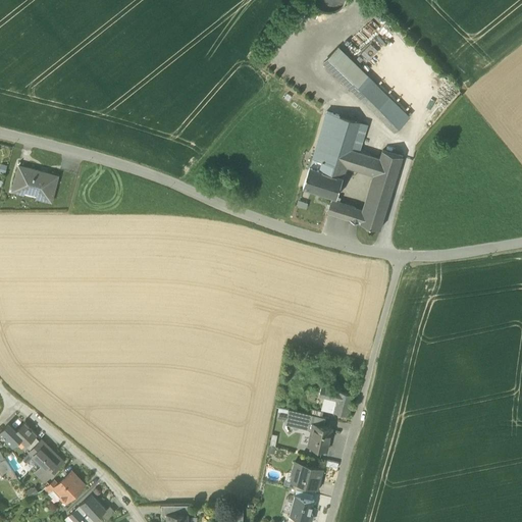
[(325,14),(329,14),(332,13),(335,12),(338,11),(342,8),(344,6),(346,3),(346,0),(310,0),(311,1),(312,4),(314,7),(316,9),(319,11),(322,13),(325,14)]
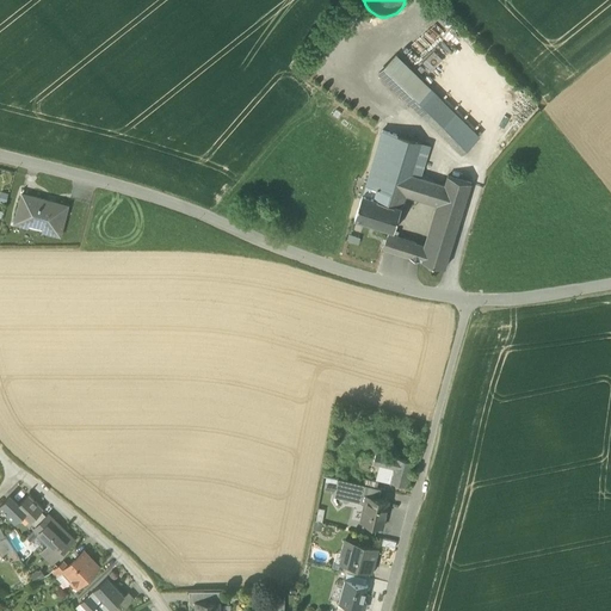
[(380,73),(413,106),(431,88),(396,55),(380,73)]
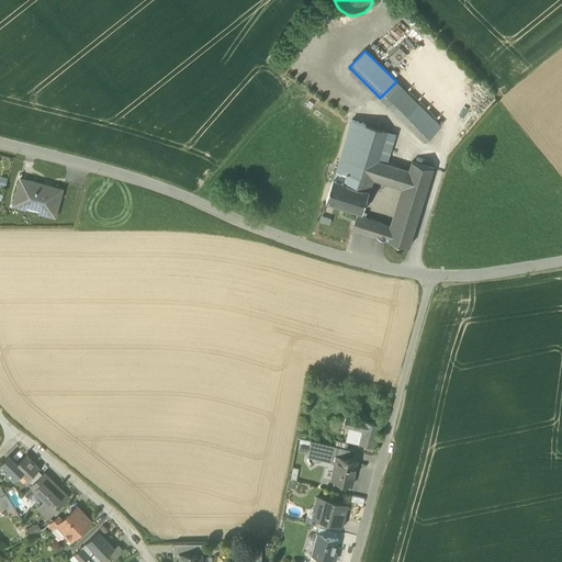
[(380,98),(416,134),(433,117),(396,81),(380,98)]
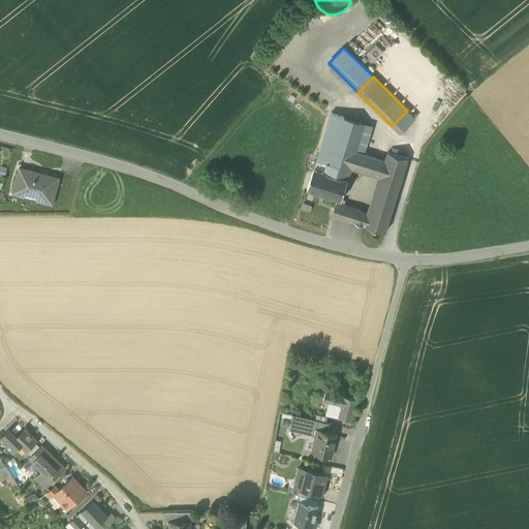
[(414,118),(407,111),(392,126),(400,133),(414,118)]
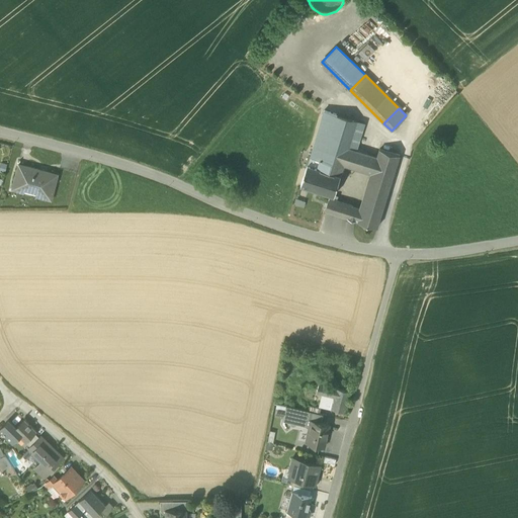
[(326,150),(339,154),(342,146),(349,148),(357,120),(324,110),(318,132),(314,146),(326,150)]
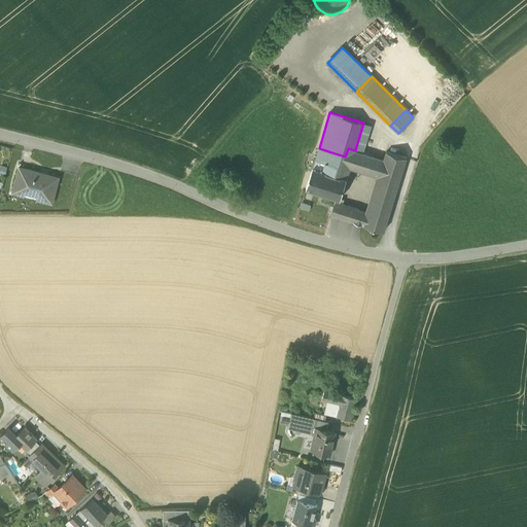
[(355,150),(363,152),(372,126),(363,123),(355,150)]
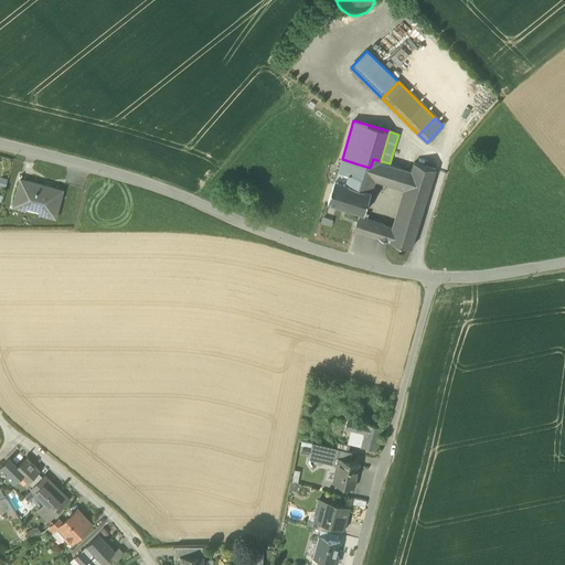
[(342,159),(339,170),(348,173),(347,179),(349,180),(348,183),(336,180),(328,202),(360,212),(359,216),(363,219),(364,213),(369,201),(352,196),(359,172),(352,170),(355,163),(342,159)]
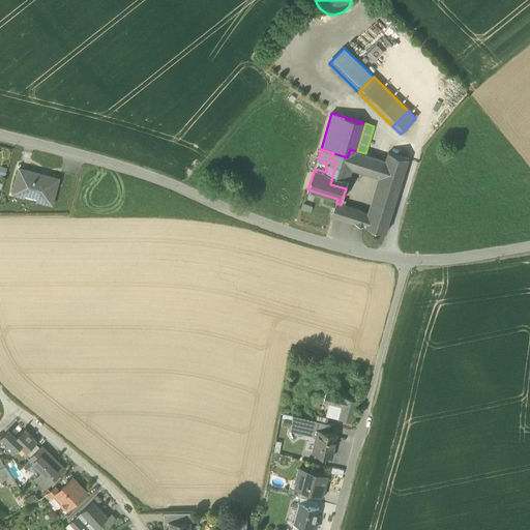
[(365,153),(357,151),(350,149),(347,157),(354,159),(352,168),(371,173),(376,157),(365,153)]
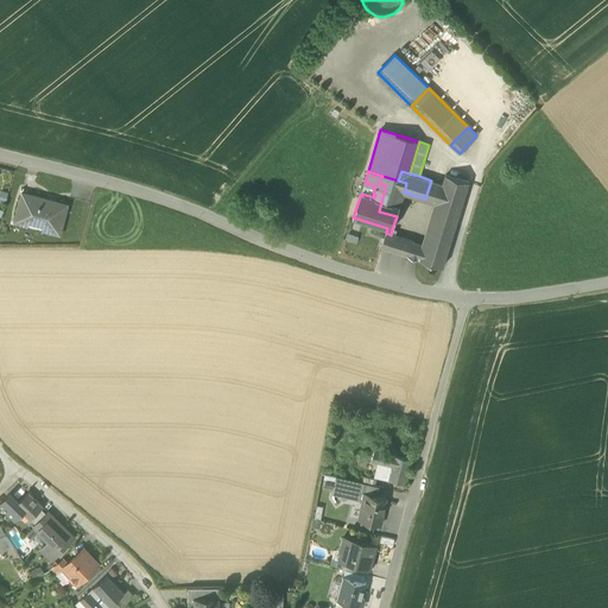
[(426,238),(450,245),(469,182),(445,175),(443,184),(437,202),(426,238)]
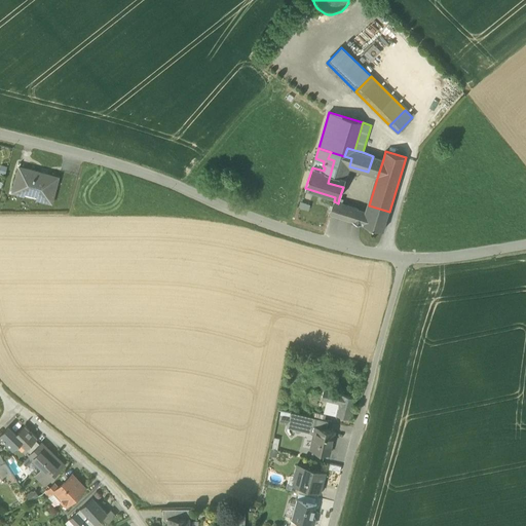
[(343,187),(349,166),(351,158),(344,156),(331,152),(328,158),(334,160),(328,183),(343,187)]
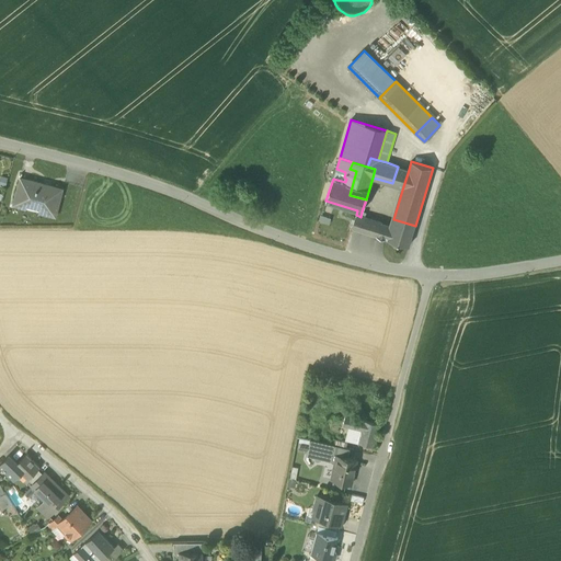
[(409,170),(398,167),(392,183),(403,186),(409,170)]
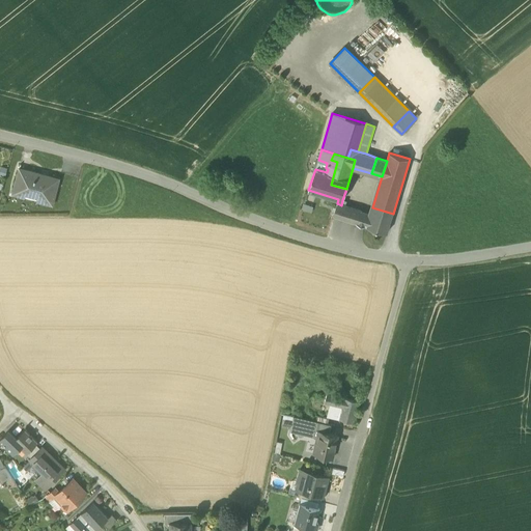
[(318,160),(315,169),(327,172),(328,169),(326,168),(327,163),(318,160)]
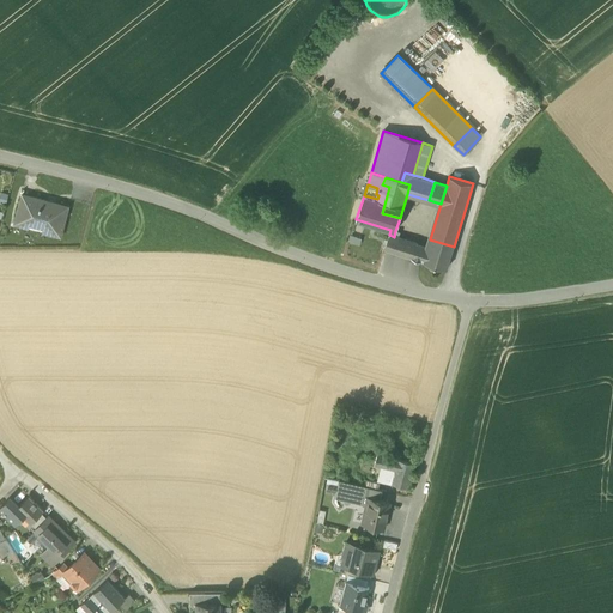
[(47,232),(61,237),(68,207),(22,194),(16,220),(25,224),(26,218),(49,224),(47,232)]
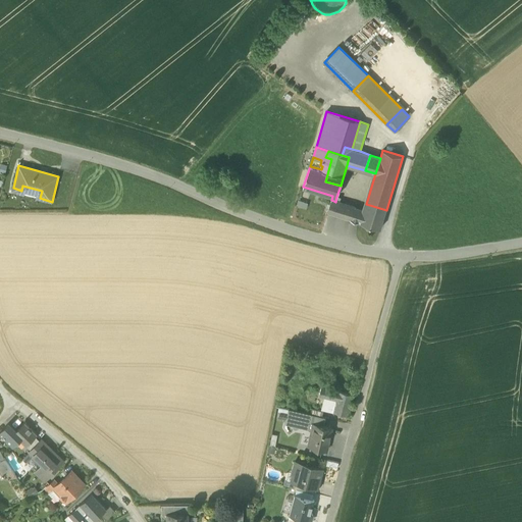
[(308,203),(299,200),(297,207),(306,210),(308,203)]
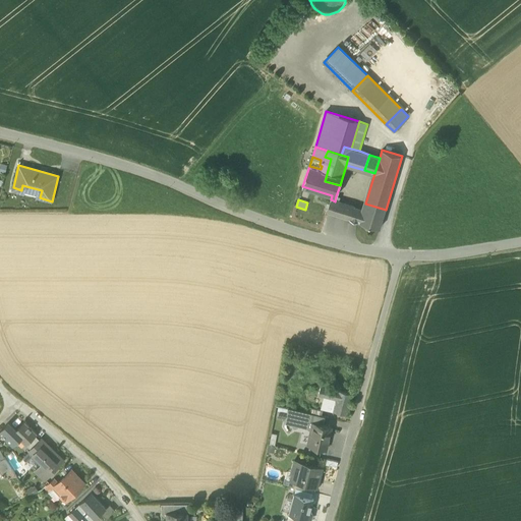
[(354,208),(338,203),(335,201),(331,199),(327,212),(350,219),(354,208)]
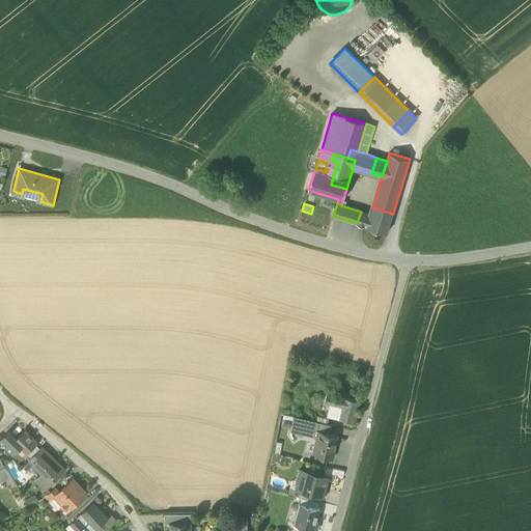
[(370,214),(391,220),(393,214),(372,207),(370,214)]
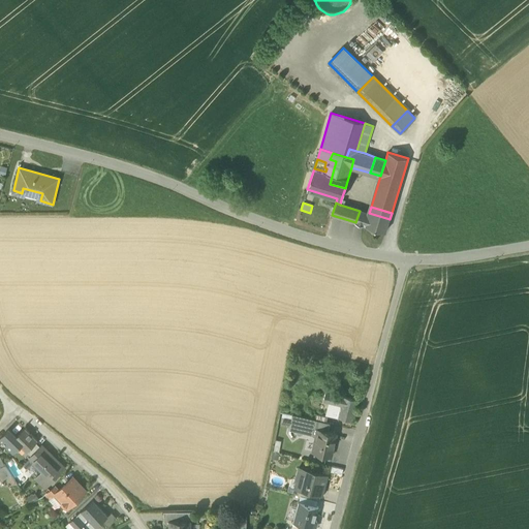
[(355,222),(365,225),(369,213),(360,211),(355,222)]
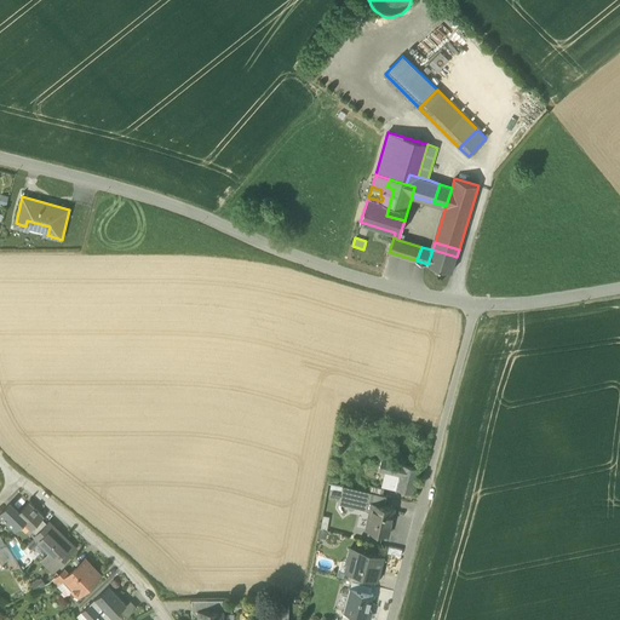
[(457,257),(432,250),(428,264),(452,273),(457,257)]
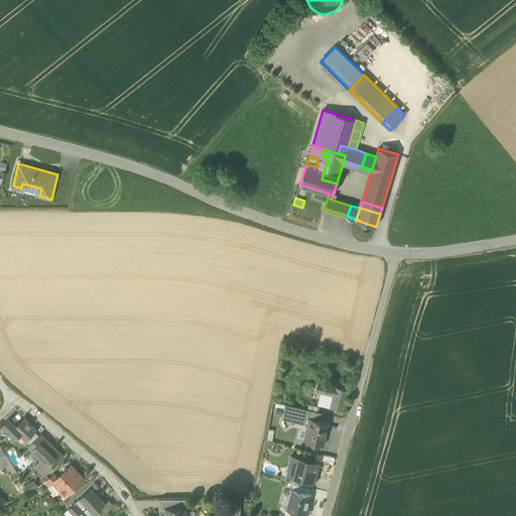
[(320,393),(333,396),(335,387),(317,383),(315,392),(320,393)]
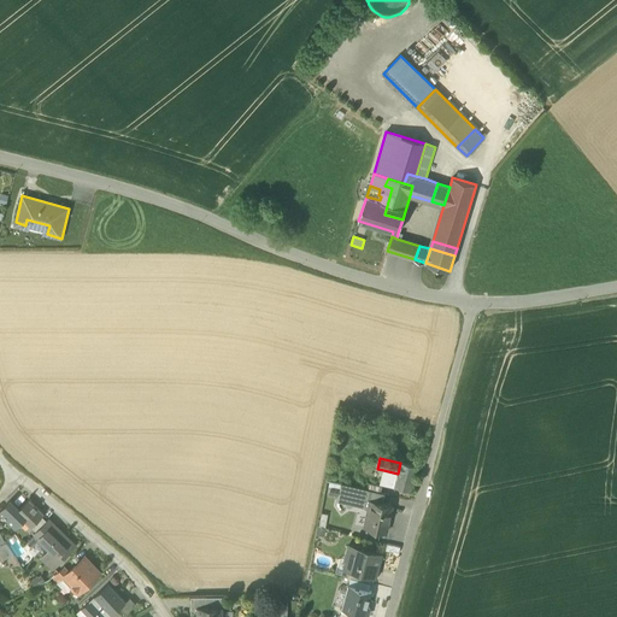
[(400,463),(398,474),(395,487),(411,491),(417,466),(400,463)]
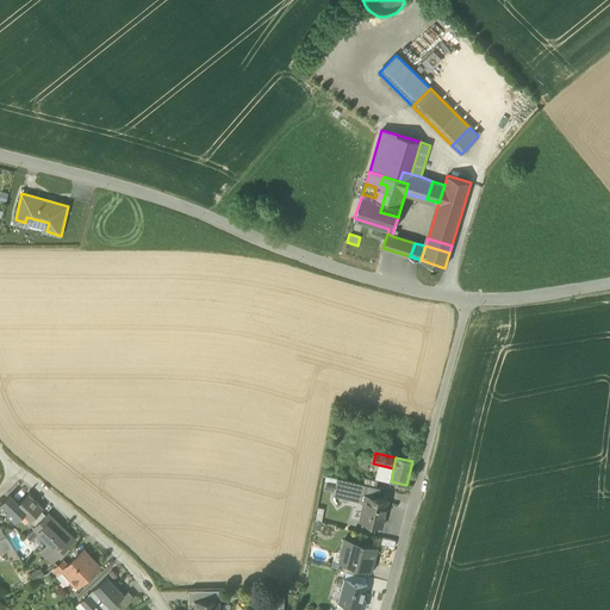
[(375,478),(391,481),(393,468),(379,465),(375,478)]
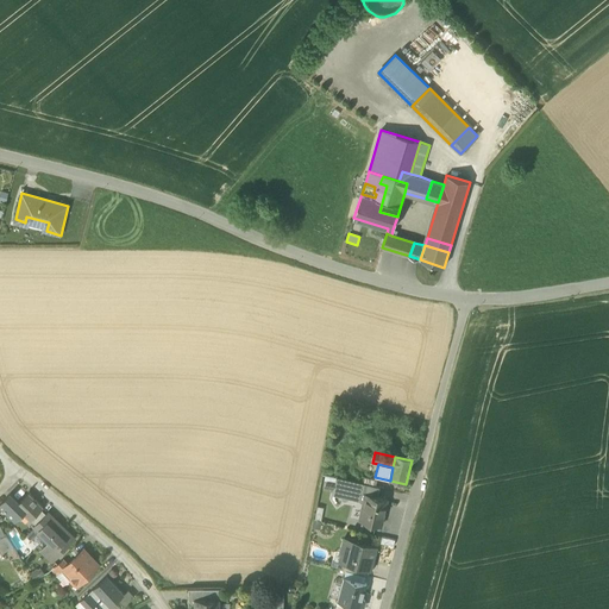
[(333,495),(337,478),(325,476),(321,491),(333,495)]
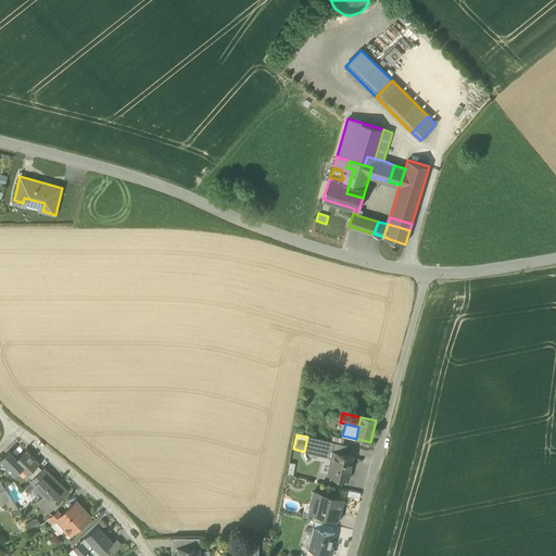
[(304,452),(335,458),(336,453),(328,451),(329,442),(307,437),(304,452)]
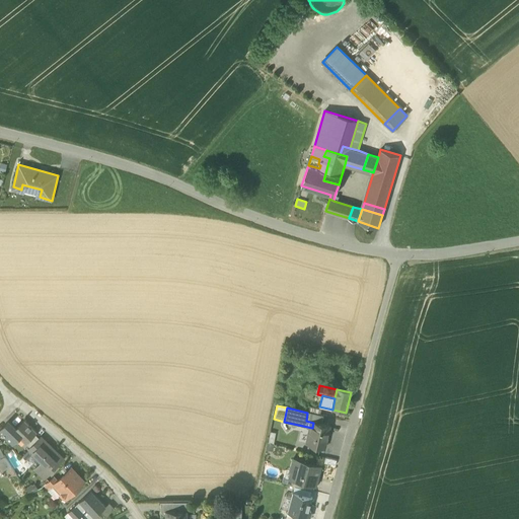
[(313,423),(321,425),(323,417),(307,413),(306,421),(313,423)]
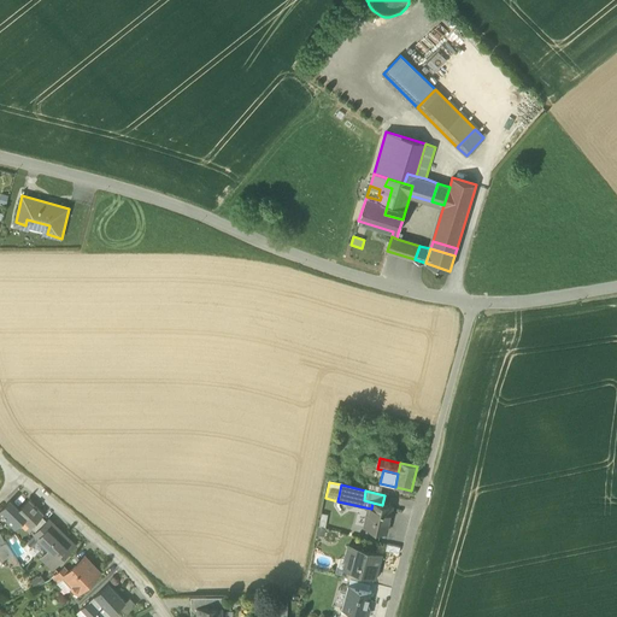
[(18,512),(16,513),(24,521),(31,528),(42,517),(45,515),(29,500),(18,512)]
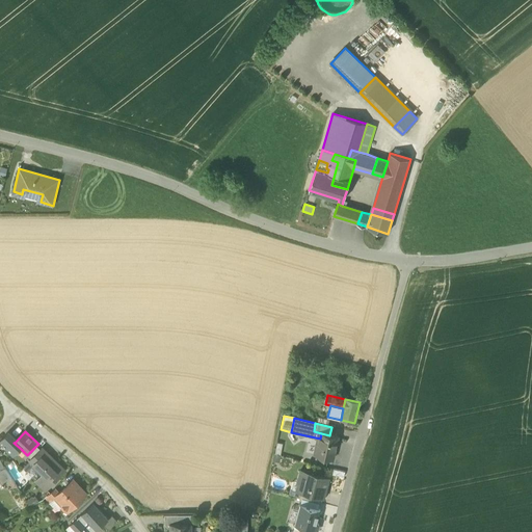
[(314,454),(333,459),(338,436),(329,435),(321,433),(320,439),(318,446),(316,445),(314,454)]
